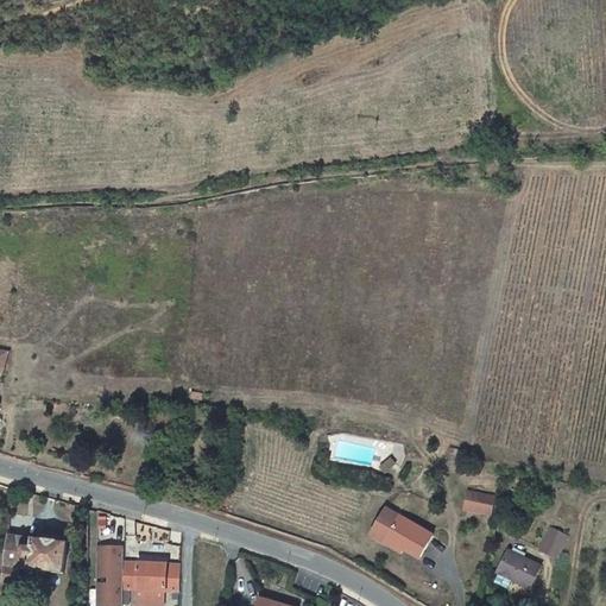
[(493,496),(466,490),(462,506),(490,512),(493,496)]
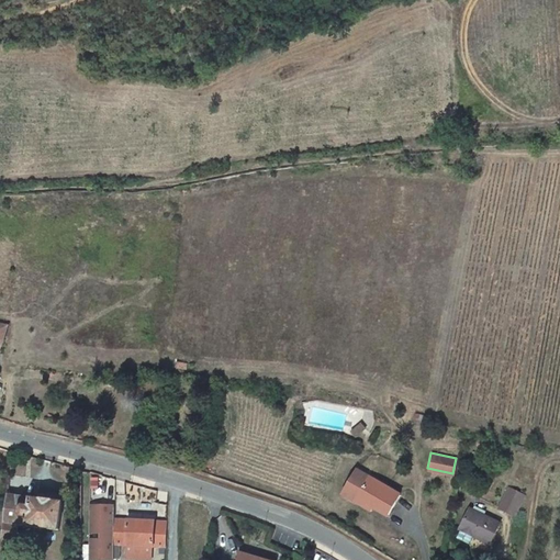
[(354,500),(356,496),(371,505),(387,514),(399,493),(384,484),(387,481),(357,465),(340,493),(354,500)]
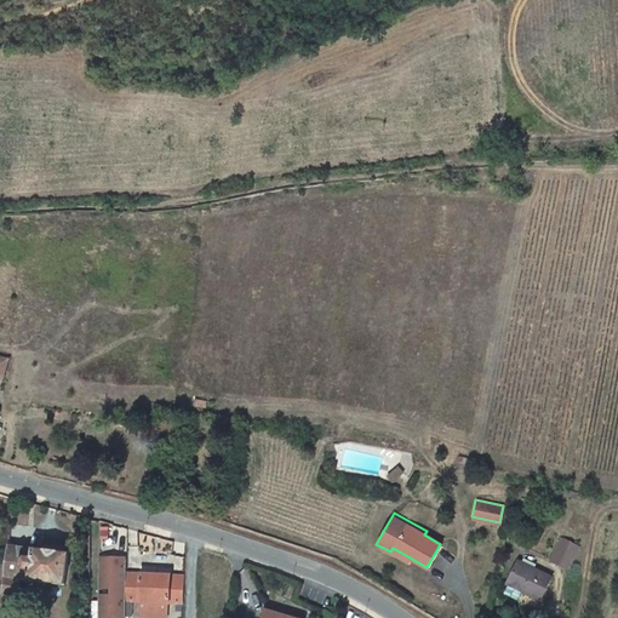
[(566,567),(577,544),(560,536),(549,559),(566,567)]
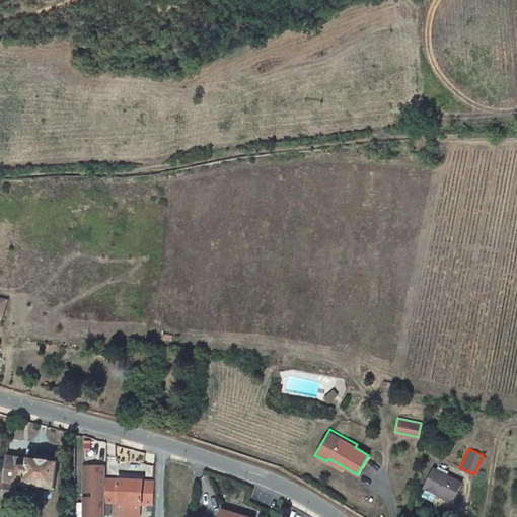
[(20,456),(5,454),(0,495),(12,497),(13,483),(53,488),(56,461),(26,457),(25,464),(19,464),(20,456)]
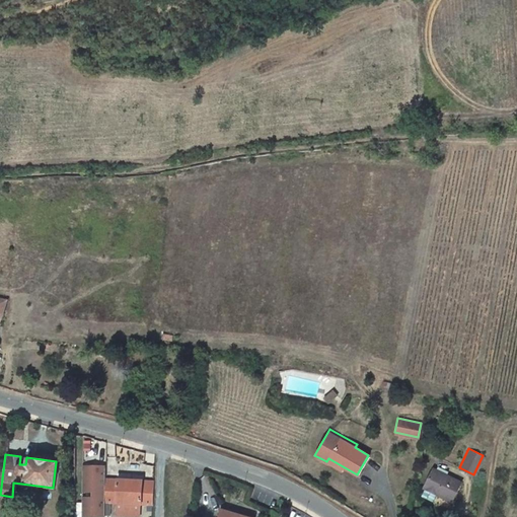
[(341,470),(343,466),(328,458),(326,461),(341,470)]
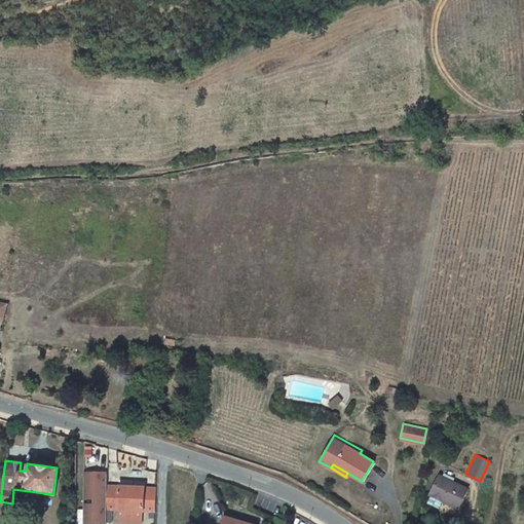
[(104,472),(82,471),(82,496),(92,496),(92,503),(82,502),(81,522),(104,522),(104,472)]
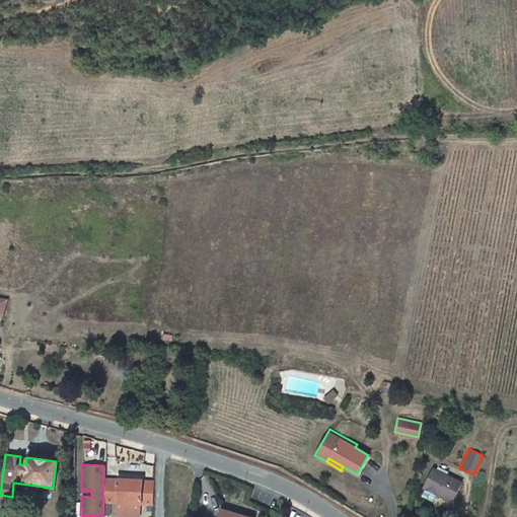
[(103,465),(102,465),(102,515),(103,515),(103,514),(107,514),(108,514),(109,501),(115,501),(115,502),(116,502),(115,514),(125,514),(126,479),(116,478),(116,483),(103,482),(104,478),(103,465)]
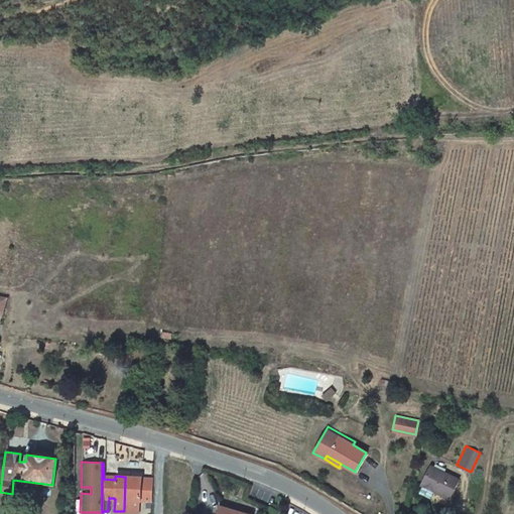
[(447,497),(457,479),(429,466),(421,484),(422,484),(418,492),(429,498),(433,490),(447,497)]
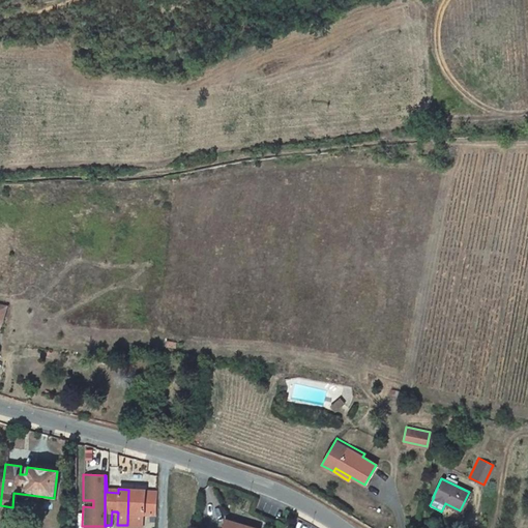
[(145,491),(128,490),(127,525),(141,526),(142,514),(143,514),(143,512),(154,514),(155,495),(144,494),(145,491)]
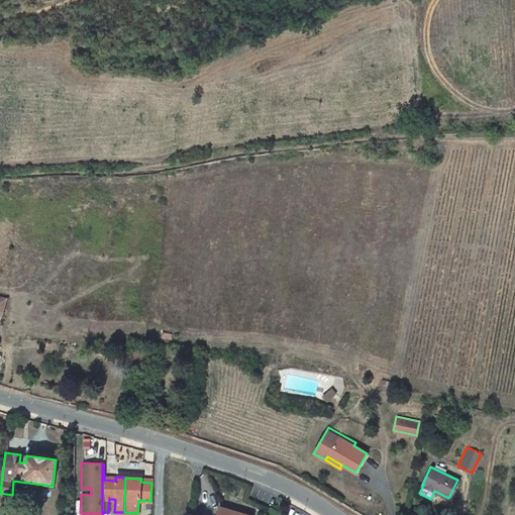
All buildings are outlined.
